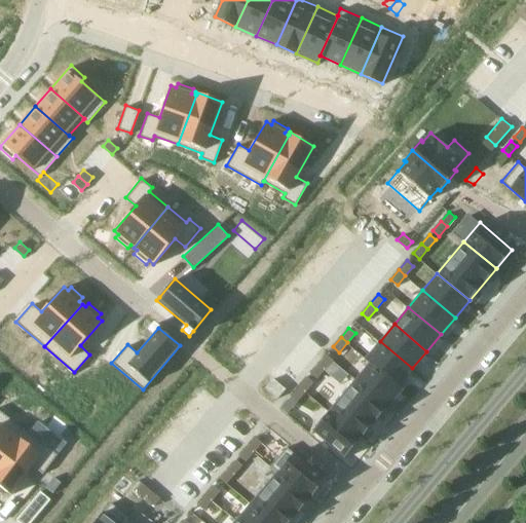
[(380,341),(365,359),(369,363),(370,362),(398,385),(399,384),(412,368),(380,341)]
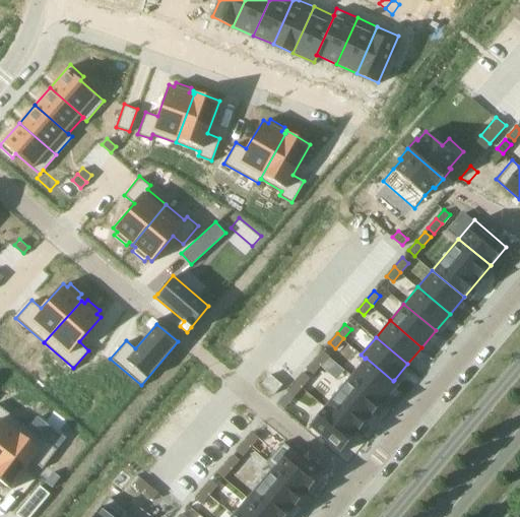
[(323,349),(315,359),(321,364),(329,354),(323,349)]
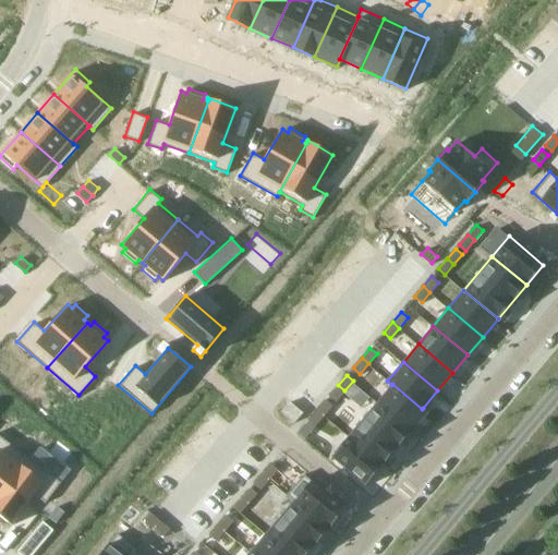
[(105,376),(97,387),(105,393),(111,382),(105,376)]
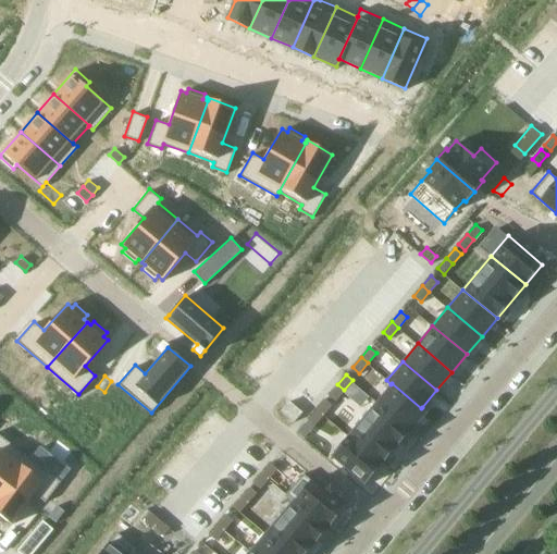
[(391,384),(376,402),(410,430),(426,411),(422,407),(421,408),(392,383),(391,384)]
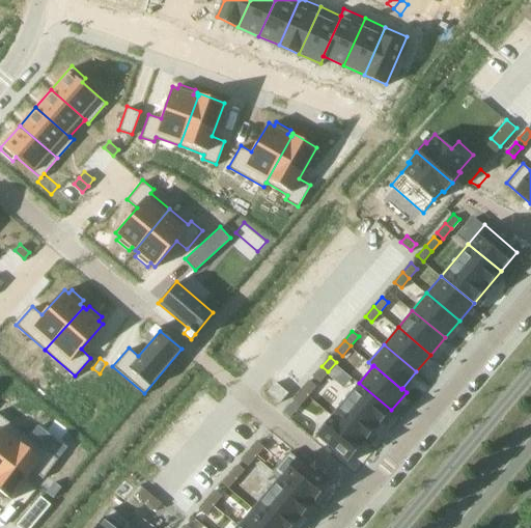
[(322,366),(313,376),(319,382),(328,371),(322,366)]
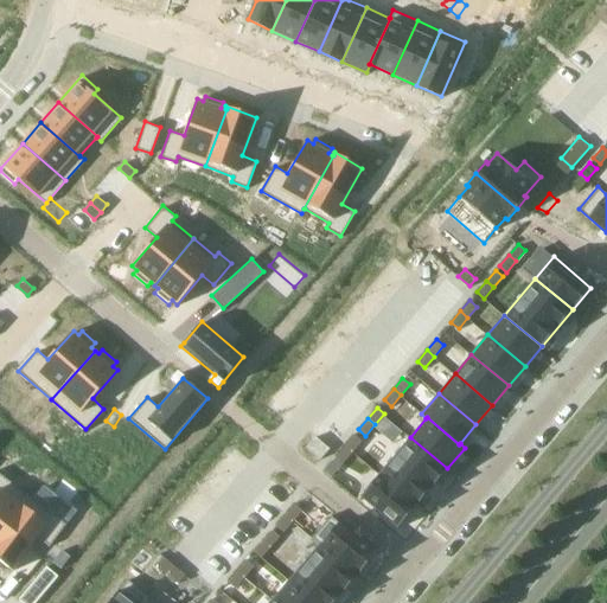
[(355,434),(345,444),(352,450),(362,440),(355,434)]
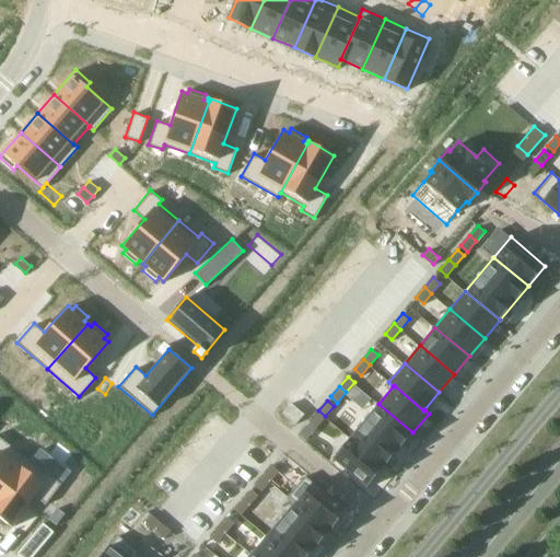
[(18,402),(9,413),(16,418),(25,408),(18,402)]
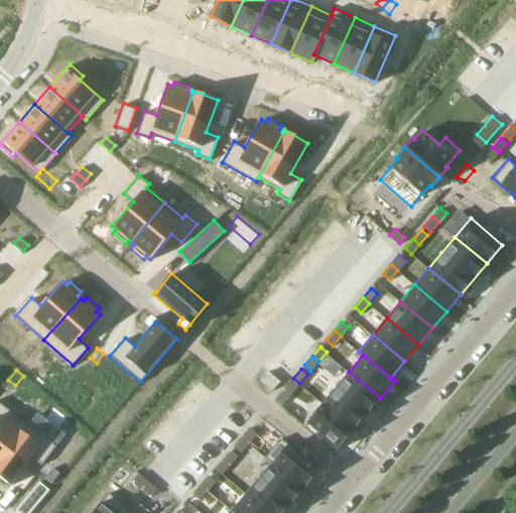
[(280,380),(268,370),(260,379),(272,390),(280,380)]
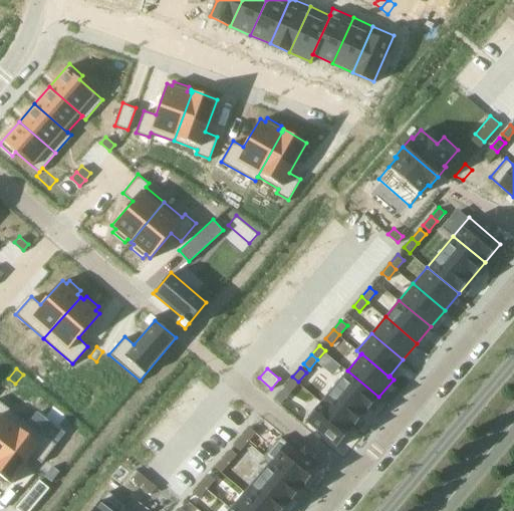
[(347,370),(321,402),(352,428),(378,397),(347,370)]
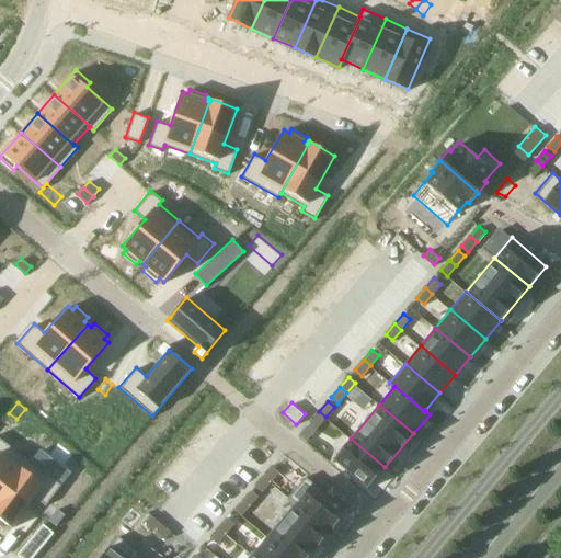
[(319,411),(310,421),(317,428),(325,417),(319,411)]
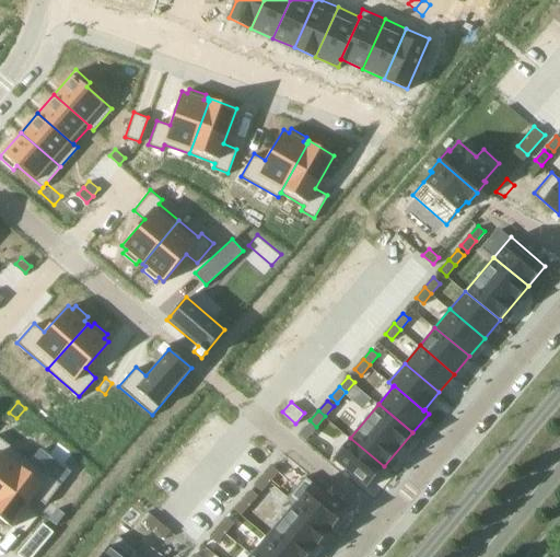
[(0,495),(28,459),(0,436),(0,495)]
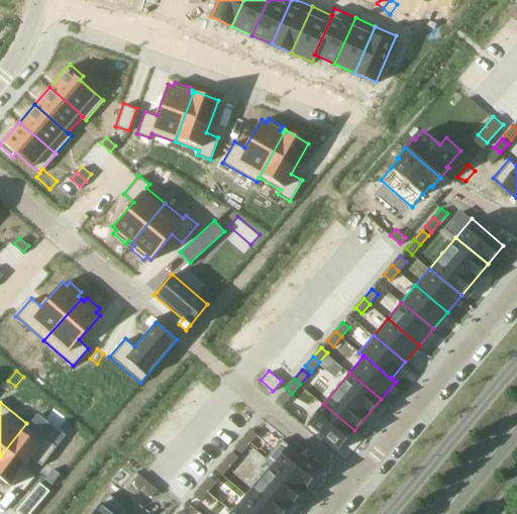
[(323,404),(307,422),(339,448),(354,430),(323,404)]
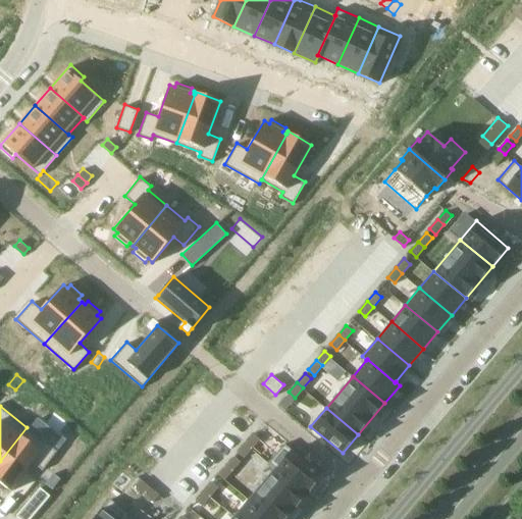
[(0,481),(11,489),(33,462),(43,469),(57,450),(65,439),(53,430),(53,429),(50,426),(49,427),(37,418),(29,428),(27,427),(0,461),(0,481)]
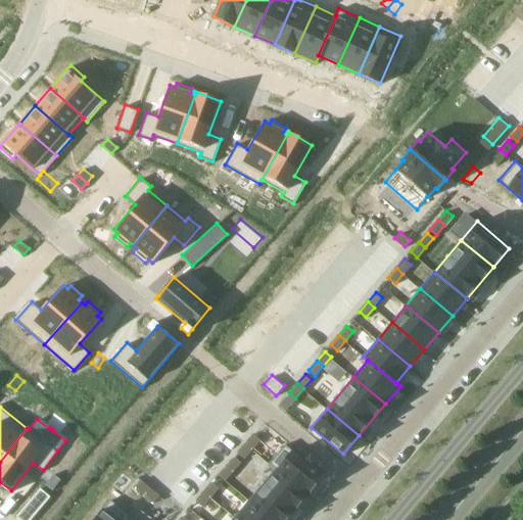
[(254,433),(246,443),(252,448),(260,439),(254,433)]
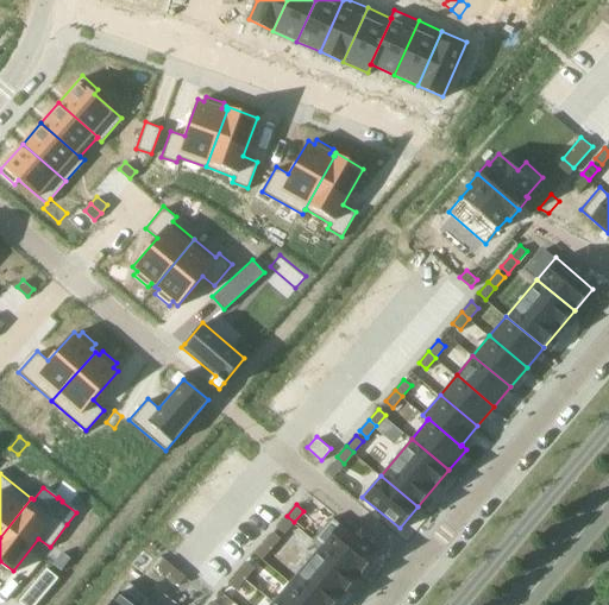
[(287,516),(277,527),(284,533),(294,522),(287,516)]
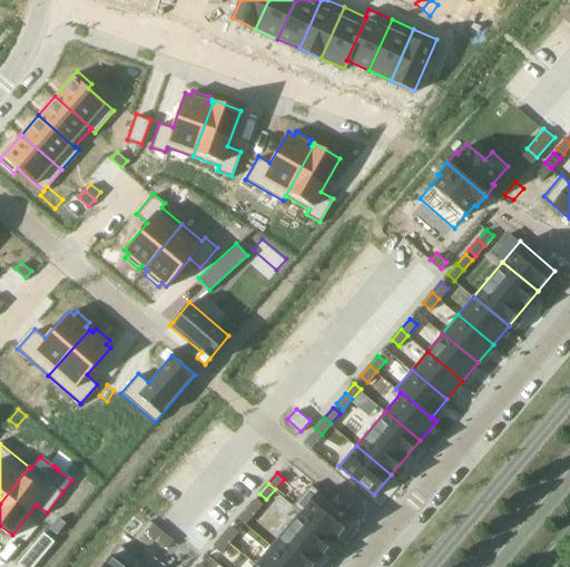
[(311,484),(292,505),(301,511),(301,510),(336,540),(353,519),(311,484)]
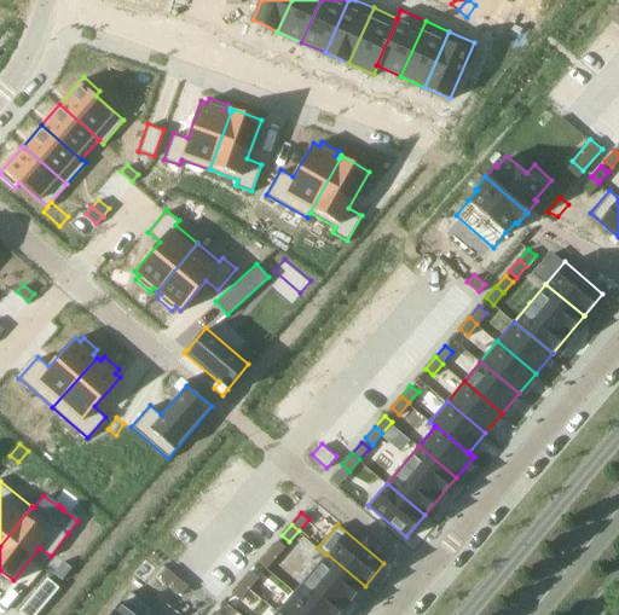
[(278,539),(268,550),(276,557),(285,546),(278,539)]
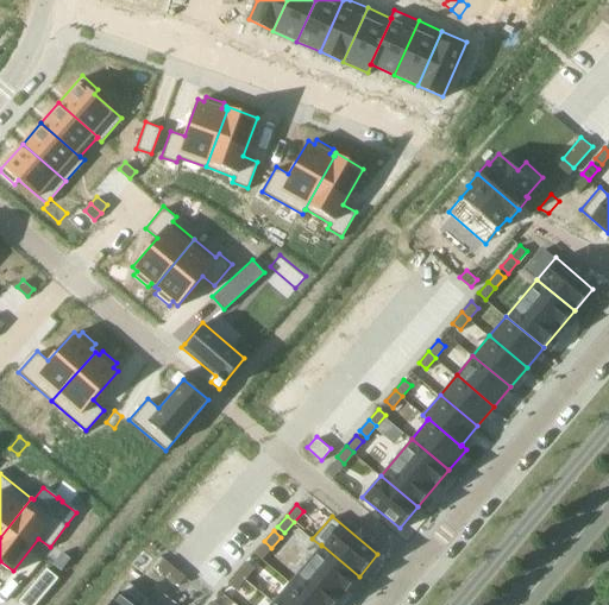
[(264,541),(255,553),(262,559),(271,548),(264,541)]
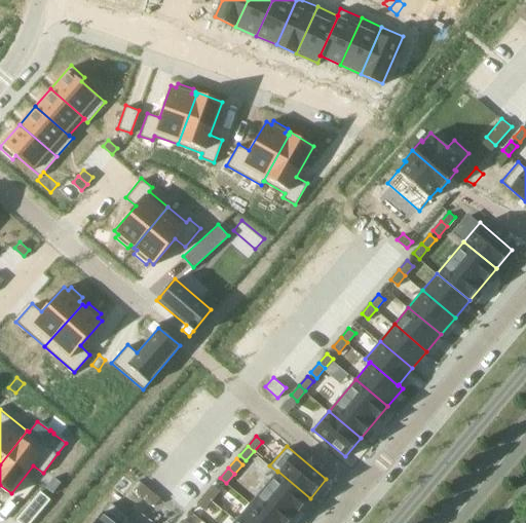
[(277,472),(251,502),(274,522),(288,522),(310,498),(277,471),(277,472)]
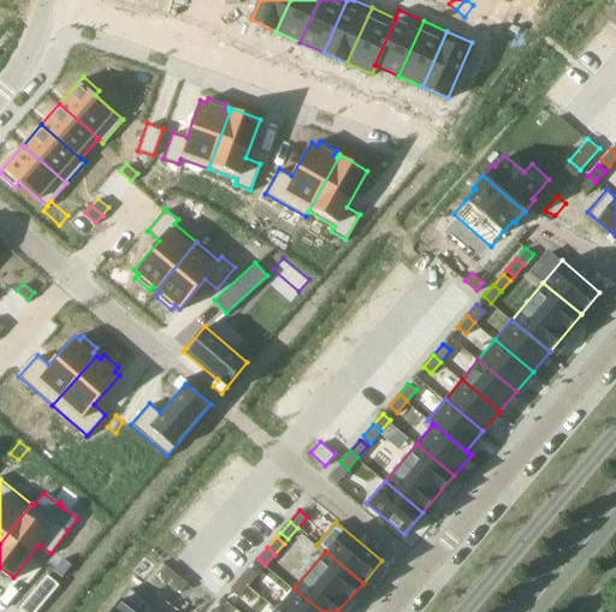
[(53,569),(61,576),(71,563),(63,557),(53,569)]
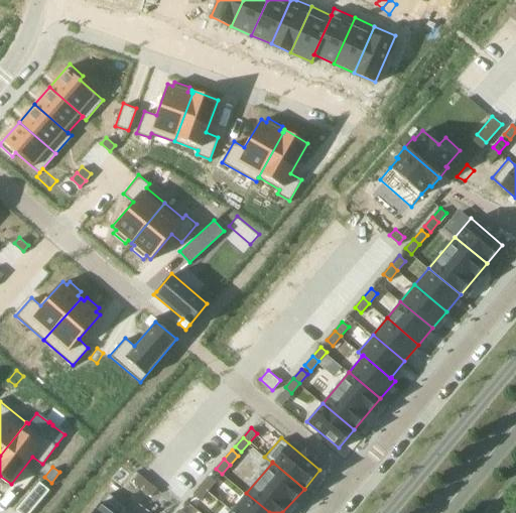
[(143,487),(148,481),(139,473),(133,479),(143,487)]
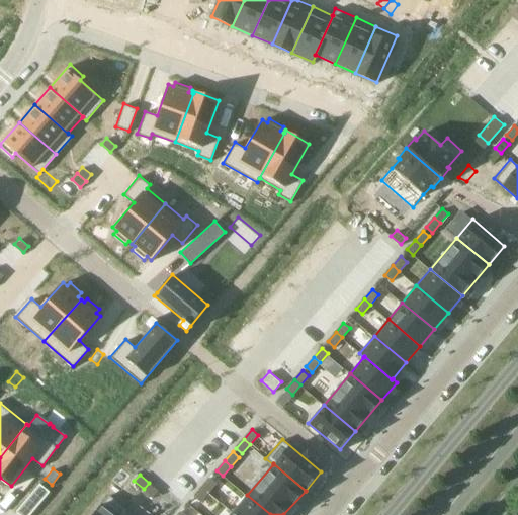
[(210,478),(202,487),(208,492),(217,483),(210,478)]
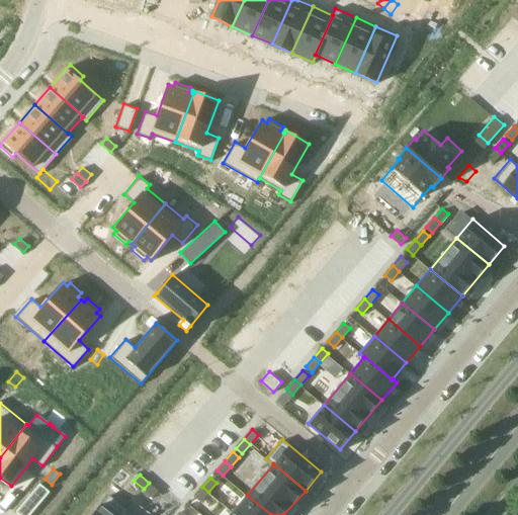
[(16,511),(20,514),(27,514),(49,491),(39,483),(33,491),(16,511)]
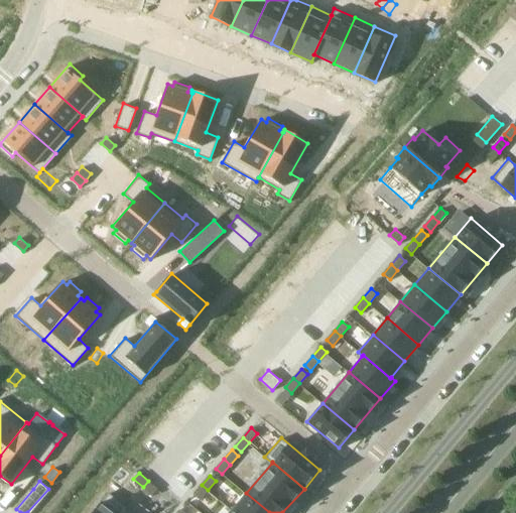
[(148,481),(143,487),(152,495),(157,488),(148,481)]
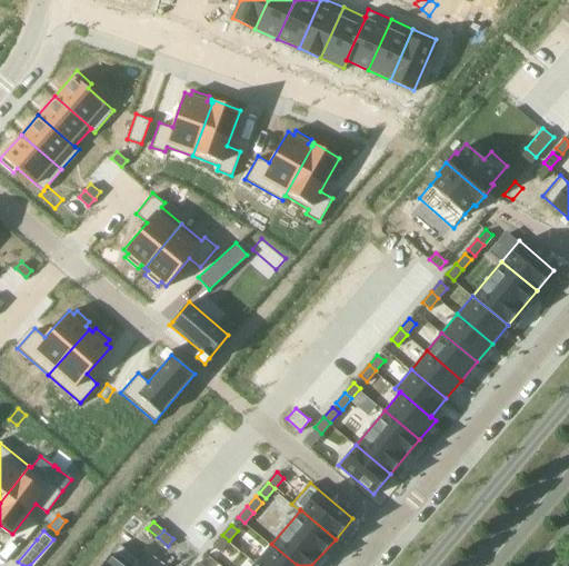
[(222,535),(213,545),(220,550),(229,540),(222,535)]
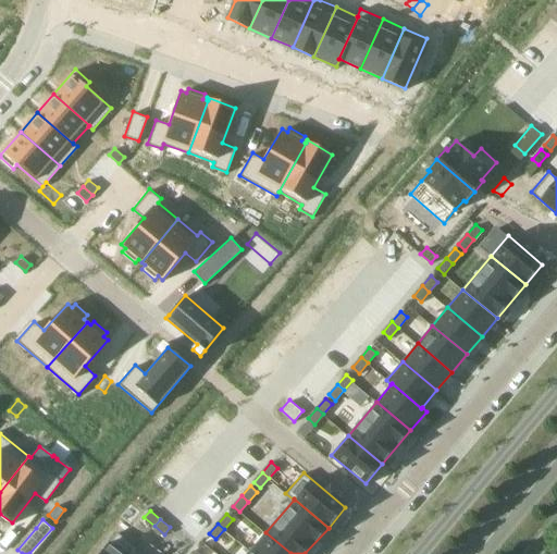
[(116,531),(99,553),(132,553),(136,550),(137,550),(138,548),(116,531)]
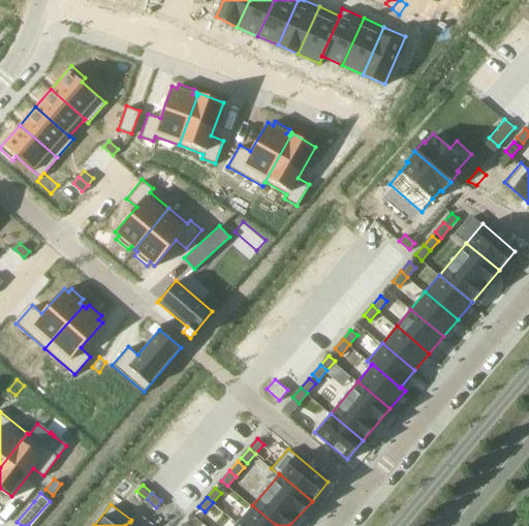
[(276,525),(252,505),(238,523),(241,525),(276,525)]
